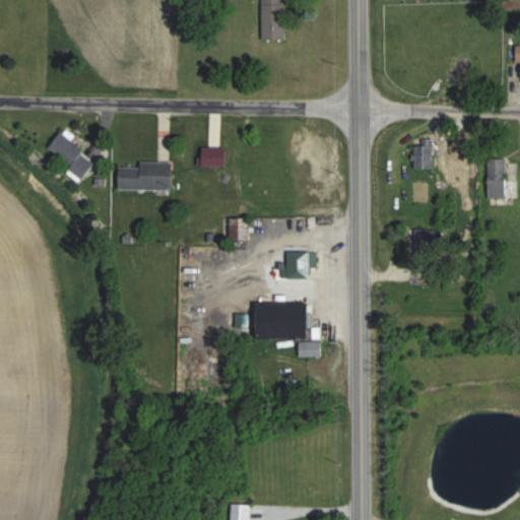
[(289,41),(288,0),(264,0),(265,41),(289,41)]
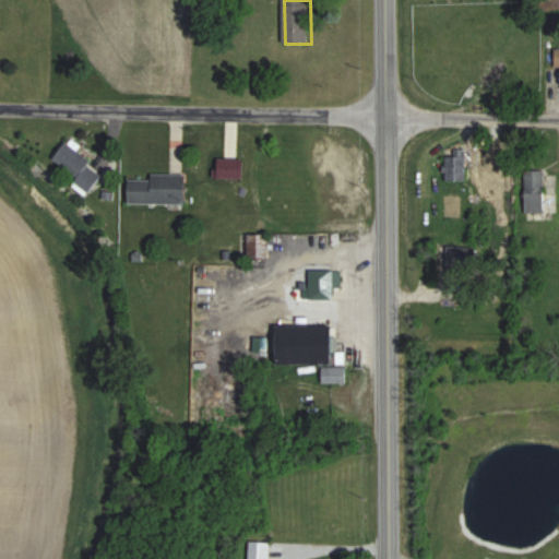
[(85,191),(100,173),(61,141),(46,158),(85,191)]
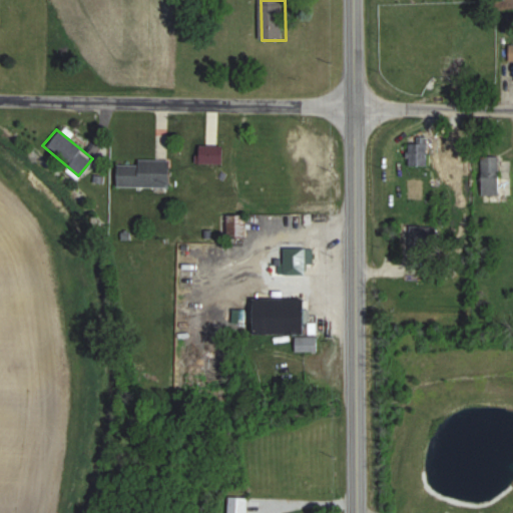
[(426,136),(415,136),(415,143),(407,143),(407,165),(426,165),(426,136)]
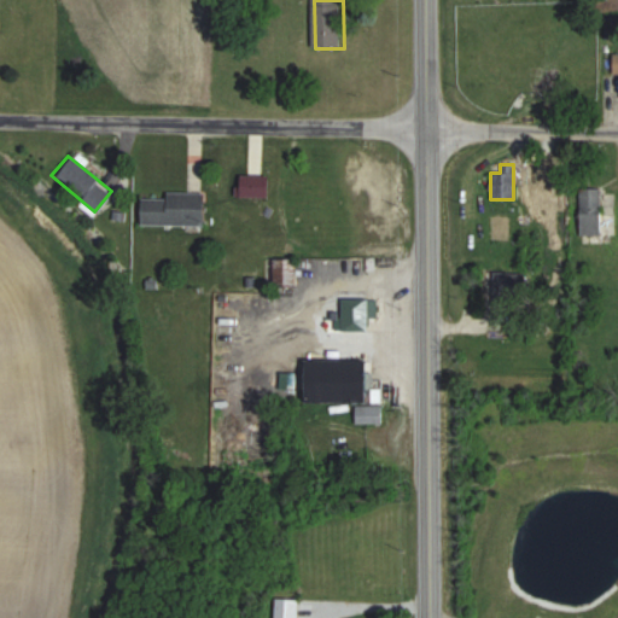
[(601,188),(576,188),(576,235),(601,235),(601,188)]
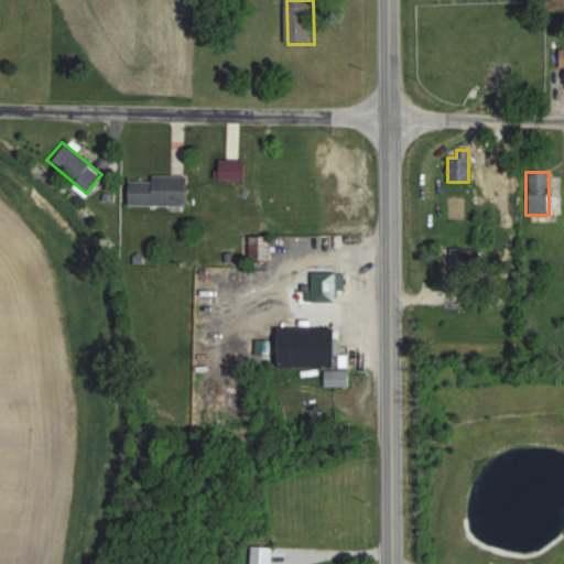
[(183,205),(183,175),(149,175),(149,181),(125,180),(125,205),(183,205)]
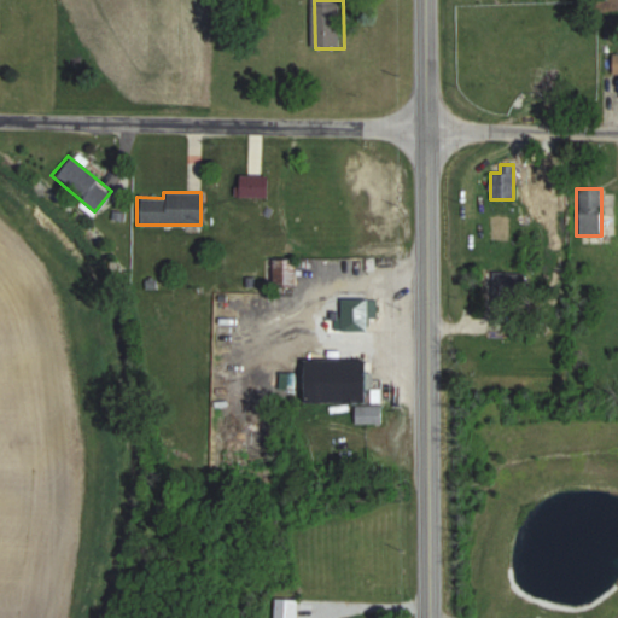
[(525,273),(491,273),(491,308),(525,308),(525,273)]
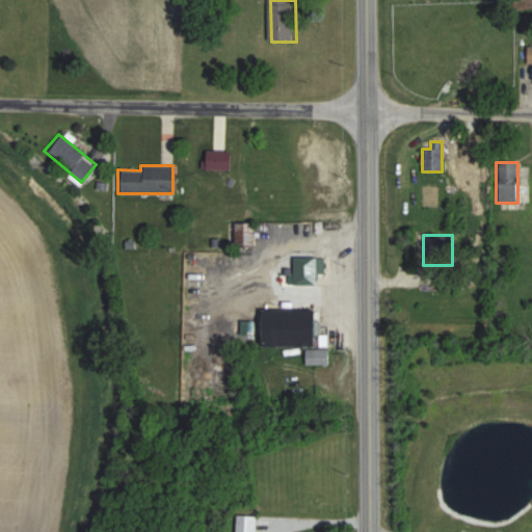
[(293,284),(314,284),(314,258),(293,258),(293,284)]
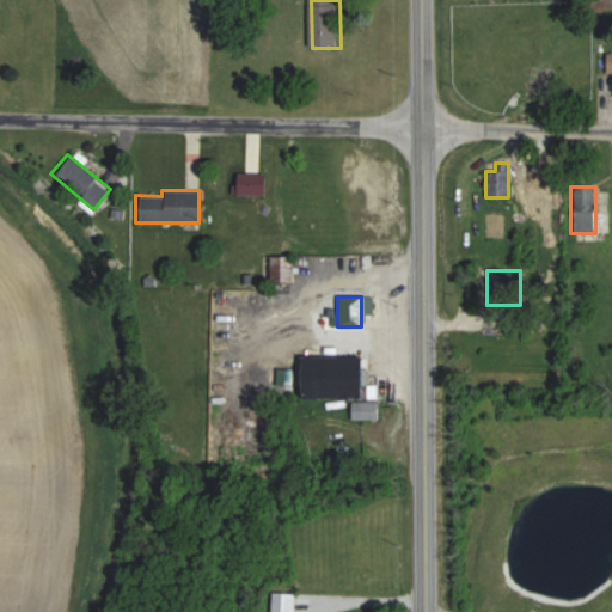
[(360,399),(359,357),(294,357),(294,399),(360,399)]
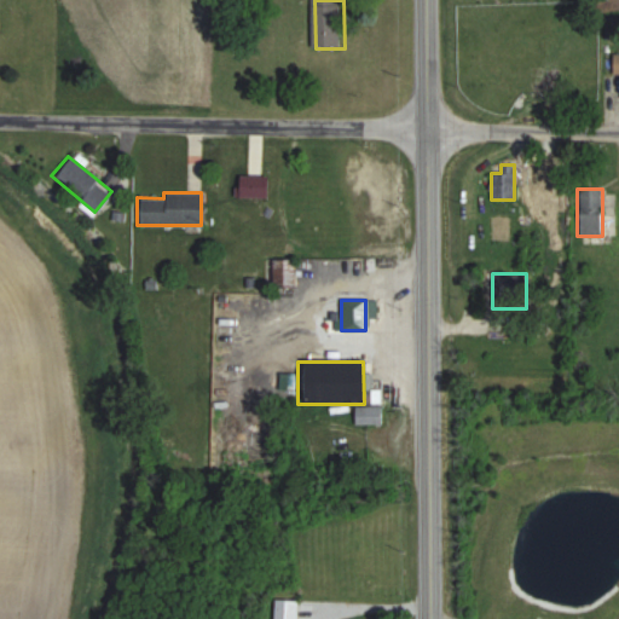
[(272,618),(295,618),(295,601),(272,601),(272,618)]
